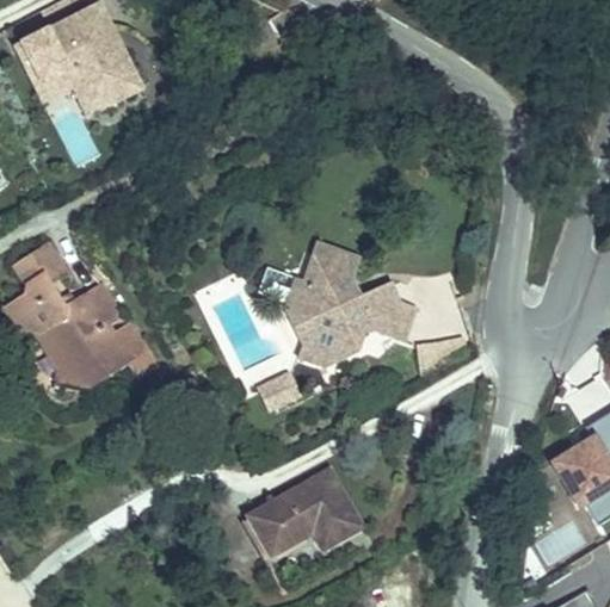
[(111,33),(93,2),(17,45),(38,84),(73,64),(97,109),(140,85),(116,42),(106,48),(102,39),(111,33)]
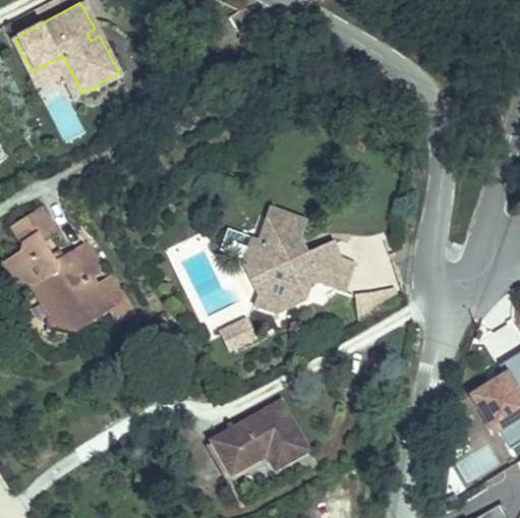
[(91,41),(99,36),(95,29),(87,34),(91,41)]
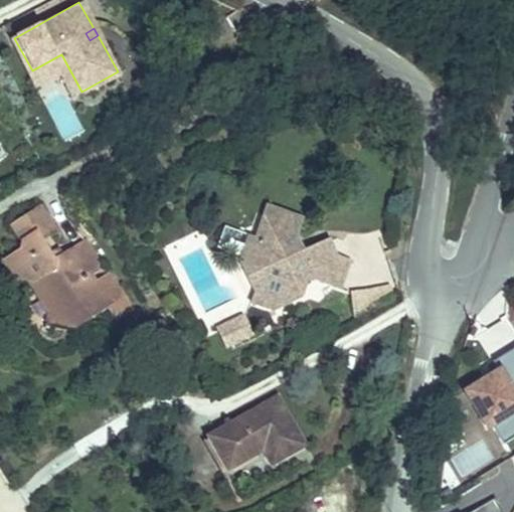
[(81,92),(61,54),(32,70),(14,38),(10,41),(35,86),(59,72),(73,96),(81,92)]
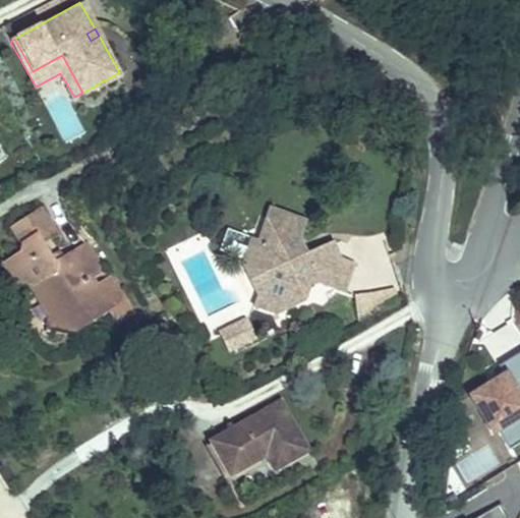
[(55,232),(39,208),(9,225),(20,240),(21,241),(35,233),(41,242),(55,232)]
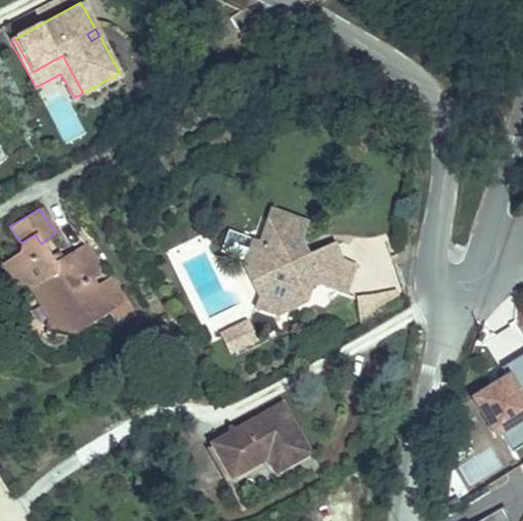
[(314,271),(340,257),(332,243),(307,255),(301,243),(307,222),(272,210),(260,242),(254,240),(244,267),(256,271),(265,274),(263,283),(259,295),(277,300),(284,312),(309,298),(303,288),(318,279),(314,271)]
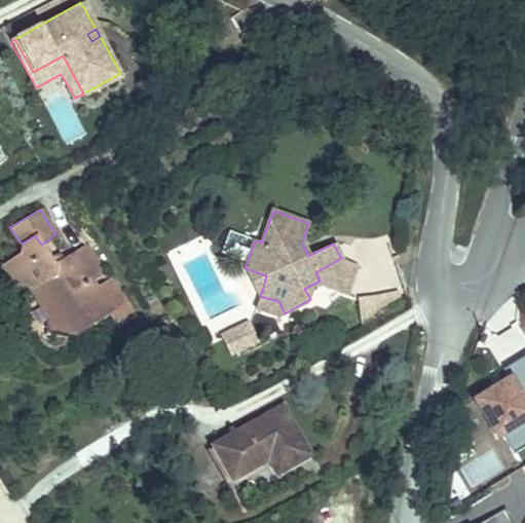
[(96,287),(91,281),(104,272),(84,244),(53,263),(41,245),(35,235),(22,244),(20,253),(2,265),(12,283),(26,285),(32,286),(50,313),(49,320),(47,329),(74,335),(94,322),(109,312),(117,326),(136,314),(112,277),(96,287)]
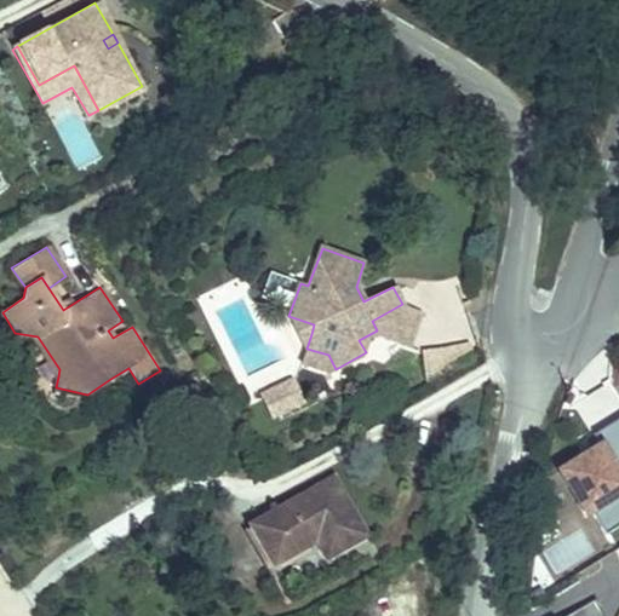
[(410,347),(422,312),(402,304),(372,321),(377,330),(378,335),(378,337),(410,347)]
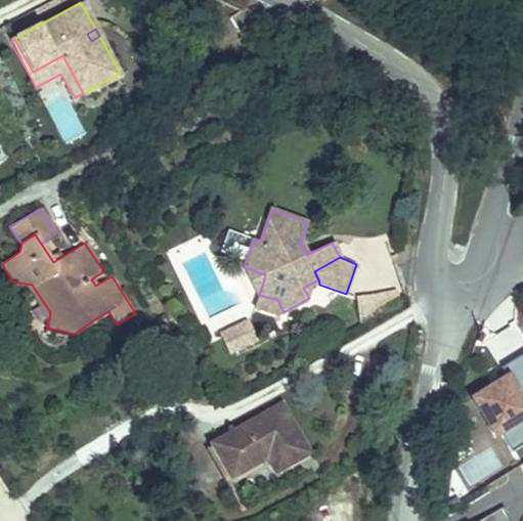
[(263,283),(265,274),(256,271),(244,267),(259,295),(263,283)]
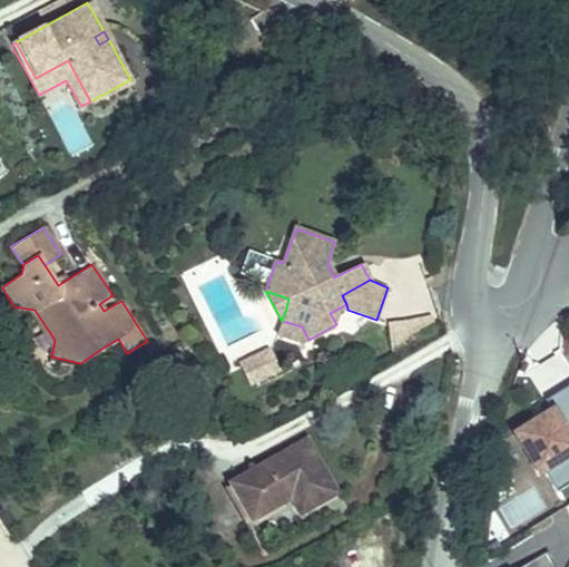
[(55,340),(35,310),(28,309),(54,346),(55,340)]
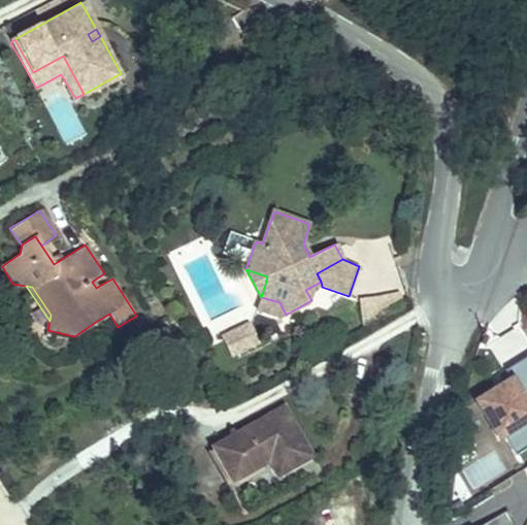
[(286,315),(280,302),(261,297),(256,309),(277,317),(278,318),(286,315)]
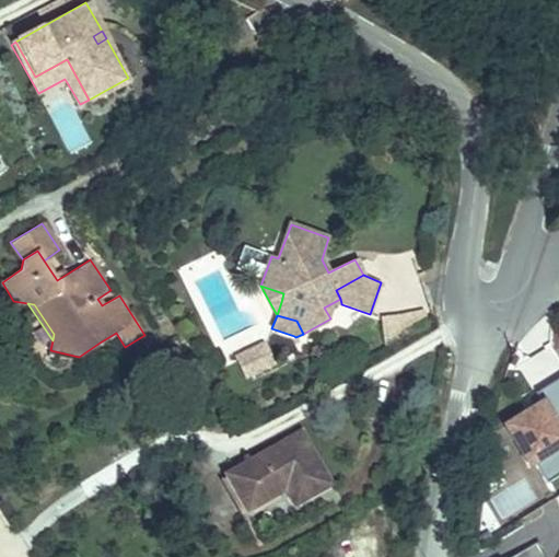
[(266,354),(261,344),(237,357),(242,366),(266,354)]
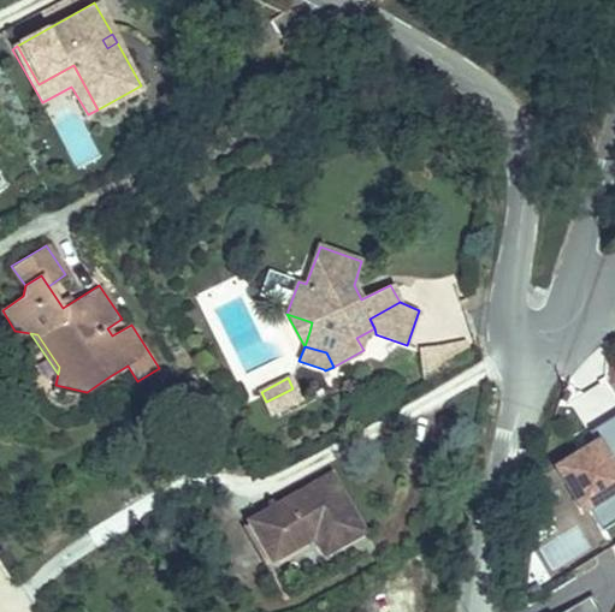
[(614,396),(610,381),(572,394),(581,422),(614,410),(614,396)]
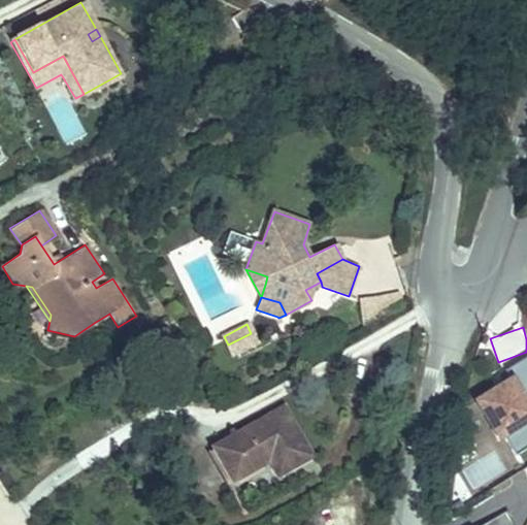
[(232,354),(256,341),(251,333),(228,345),(232,354)]
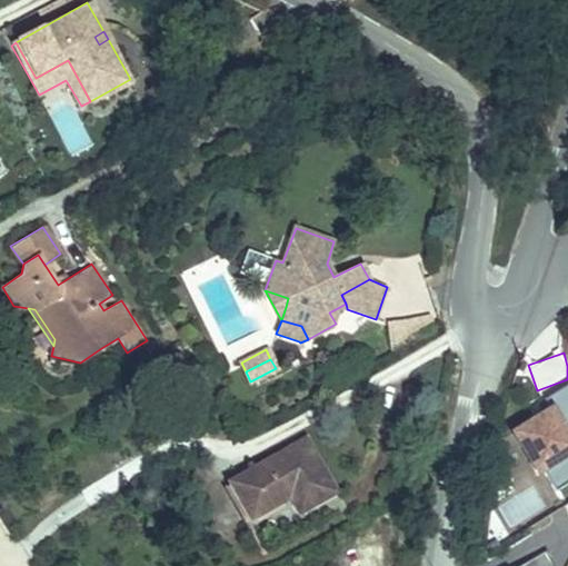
[(505,433),(532,478),(547,469),(558,487),(567,480),(567,384),(544,398),(549,406),(505,433)]
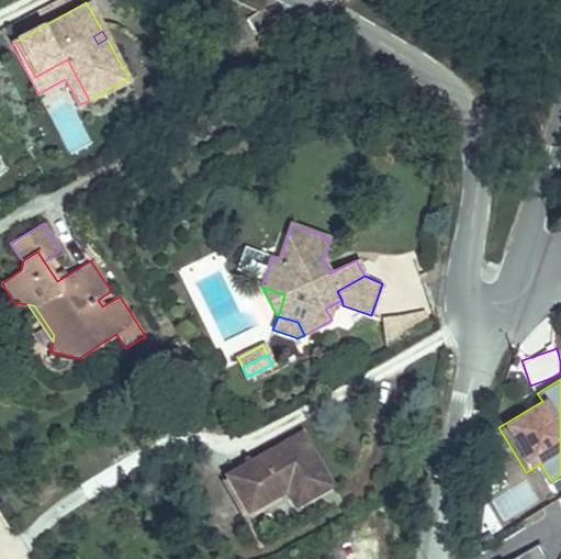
[(332,485),(301,434),(226,478),(247,513),(285,491),(294,507),(332,485)]
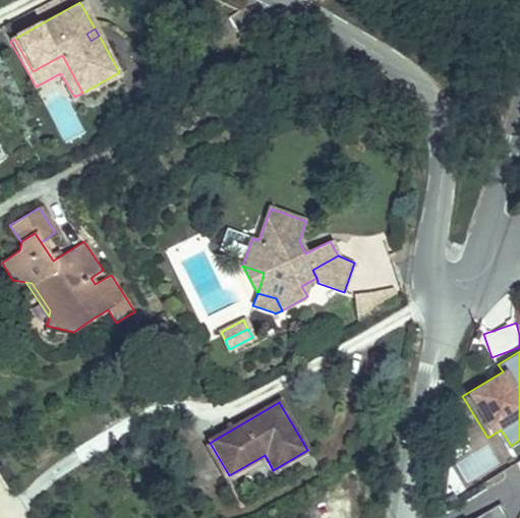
[(454,461),(463,478),(499,460),(488,443),(454,461)]
